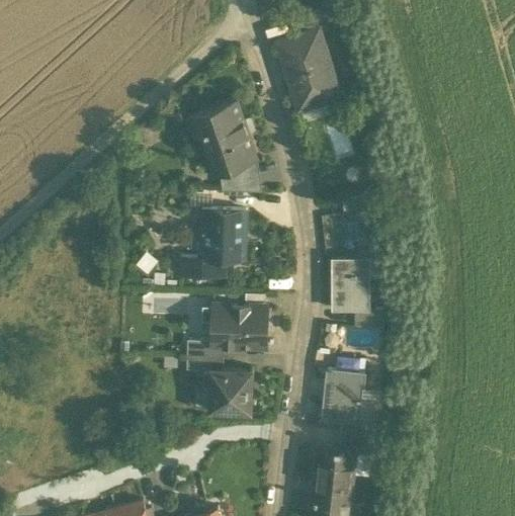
[(289,19),(294,35),(321,27),(323,31),(329,29),(322,9),(289,19)]
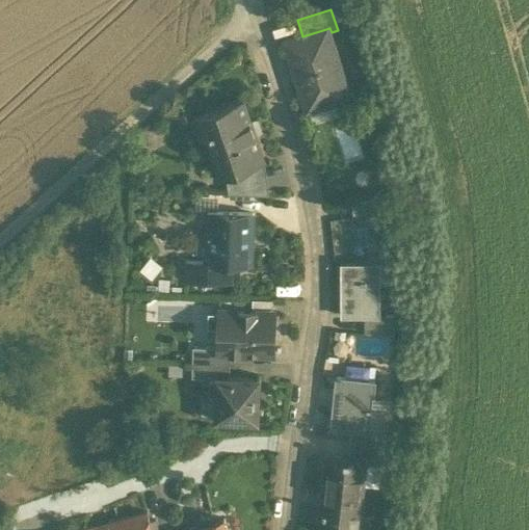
[(302,36),(283,43),(306,118),(353,104),(332,32),(329,28),(302,36)]
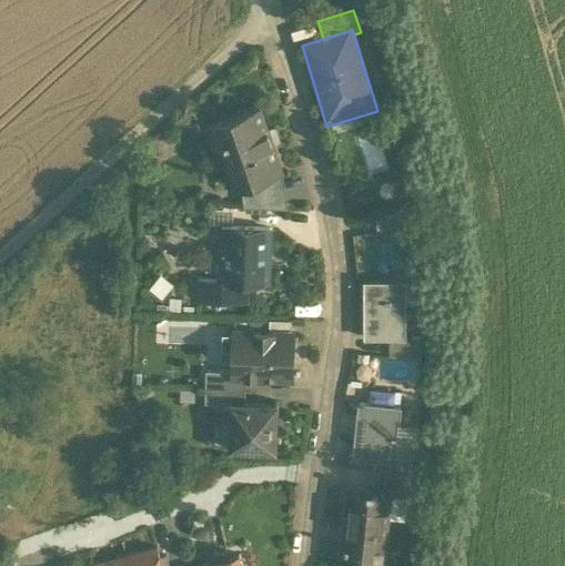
[(212,154),(219,152),(232,191),(283,174),(261,109),(203,128),(212,154)]
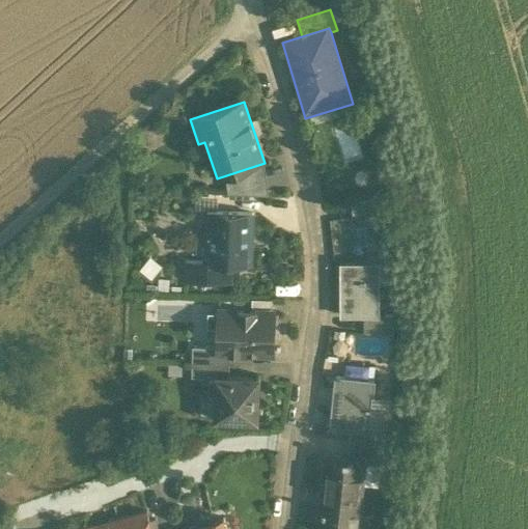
[(340,140),(343,157),(357,155),(354,138),(340,140)]
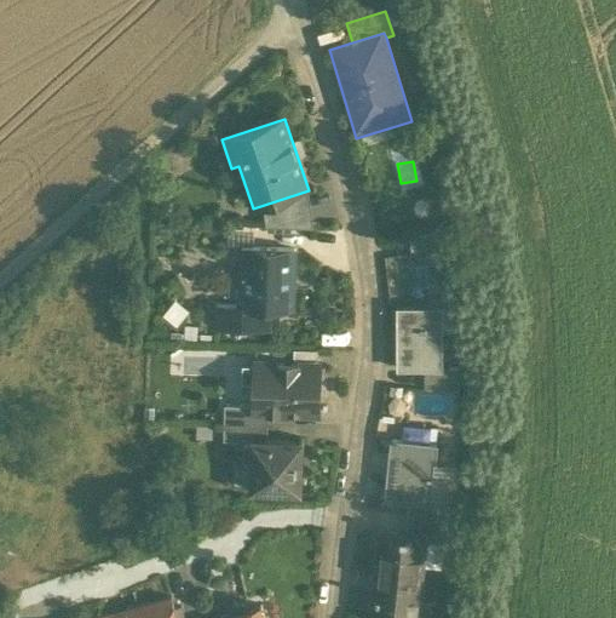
[(436,233),(407,239),(410,253),(438,249),(436,233)]
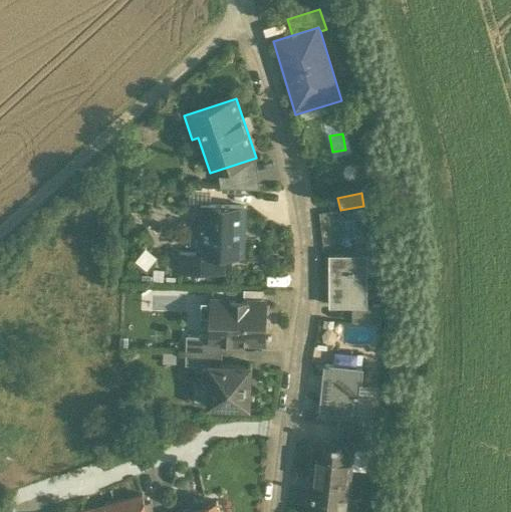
[(246,209),(198,207),(195,257),(224,258),(243,259),(246,209)]
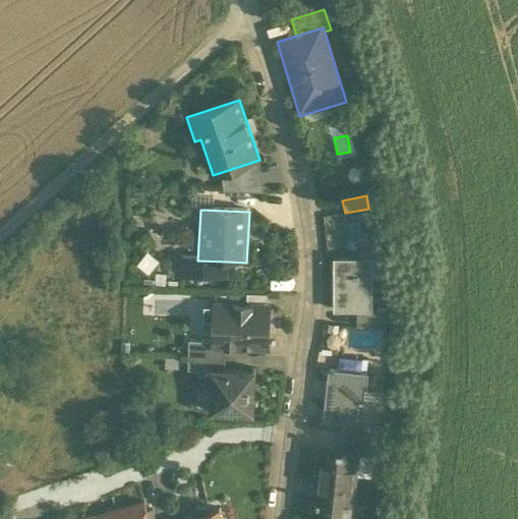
[(321,234),(324,255),(335,253),(332,233),(321,234)]
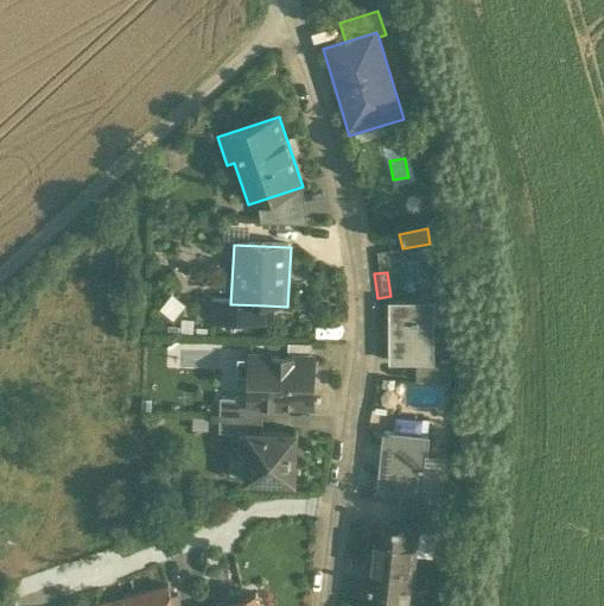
[(265,305),(230,304),(204,303),(203,324),(264,327),(265,305)]
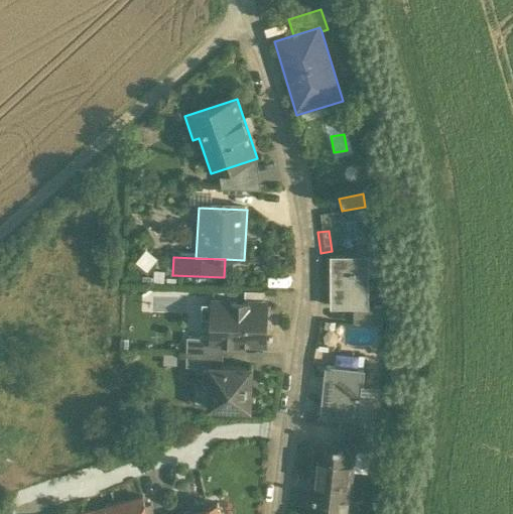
[(368,259),(329,259),(329,311),(352,311),(368,311),(368,259)]
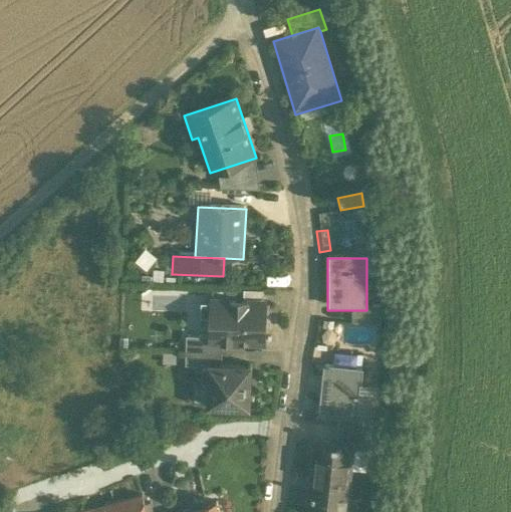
[(209,301),(208,340),(221,341),(266,342),(267,303),(209,301)]
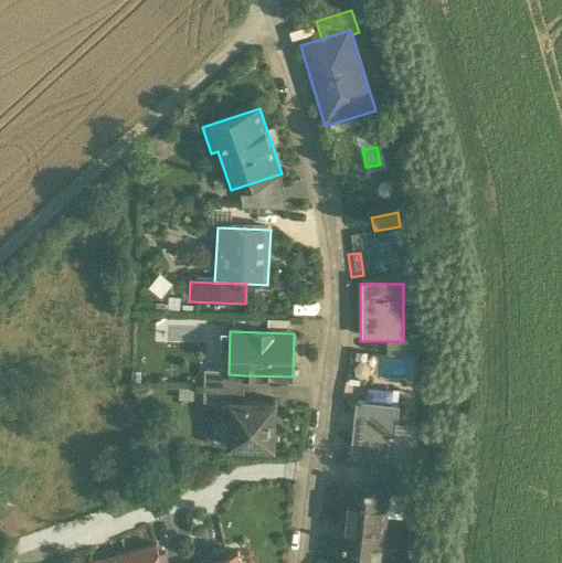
[(403,341),(385,341),(385,359),(420,359),(420,341),(403,341)]
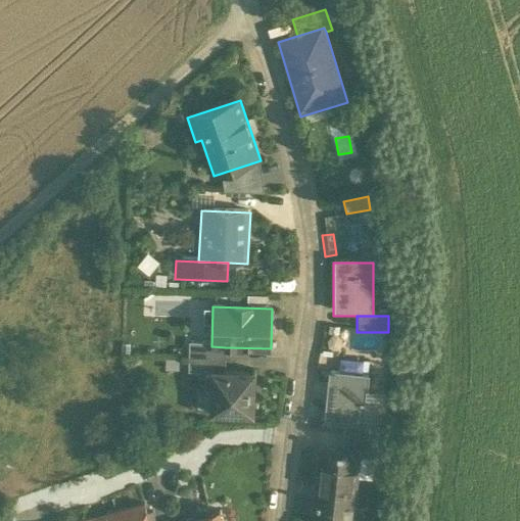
[(225,347),(211,346),(188,346),(187,361),(225,362),(225,347)]
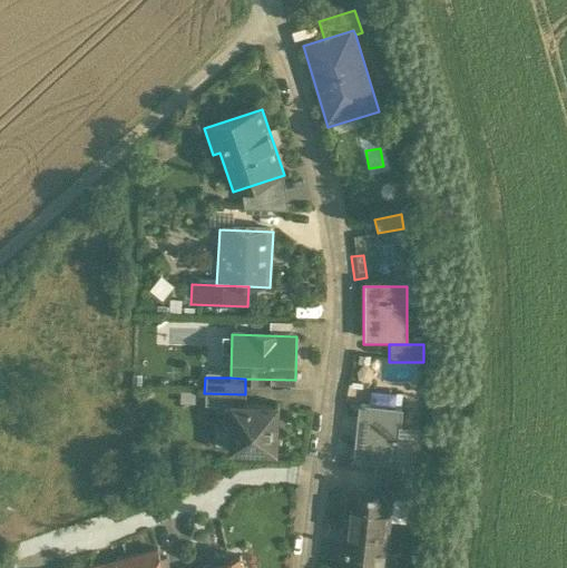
[(245,394),(204,393),(204,408),(231,408),(244,409),(245,394)]
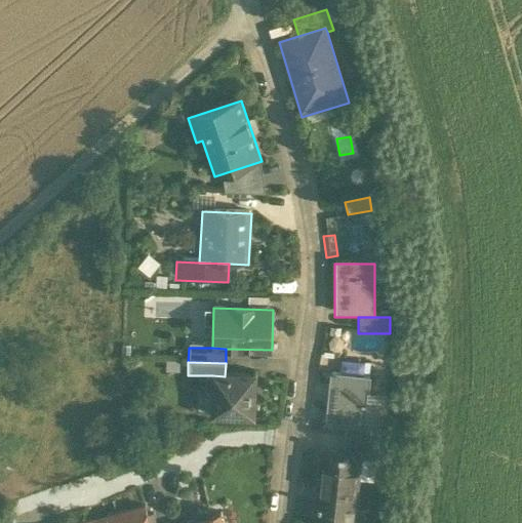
[(212,375),(210,423),(255,424),(256,377),(225,376),(212,375)]
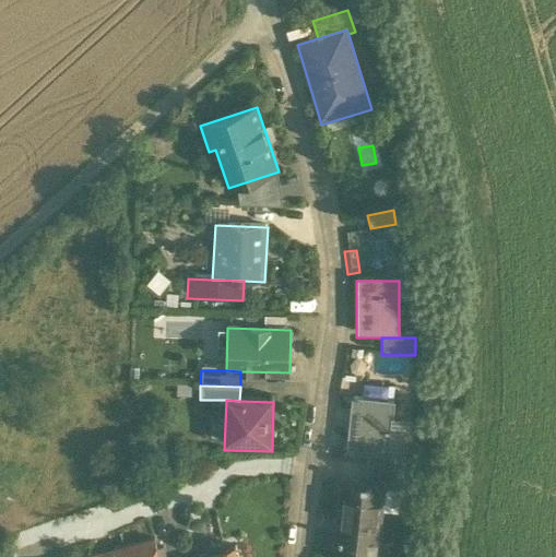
[(351,400),(345,454),(368,457),(389,459),(394,404),(351,400)]
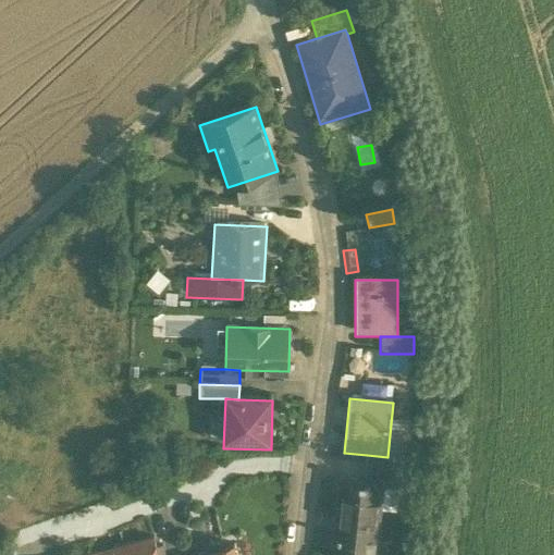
[(388,457),(367,455),(366,470),(403,473),(404,473),(405,459),(388,457)]
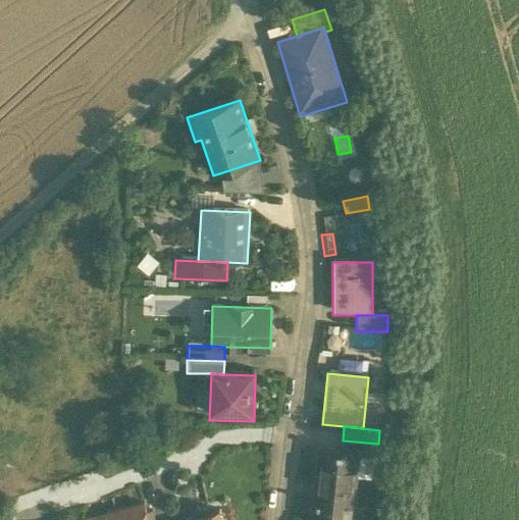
[(377,444),(343,440),(342,454),(359,456),(359,459),(375,461),(377,444)]
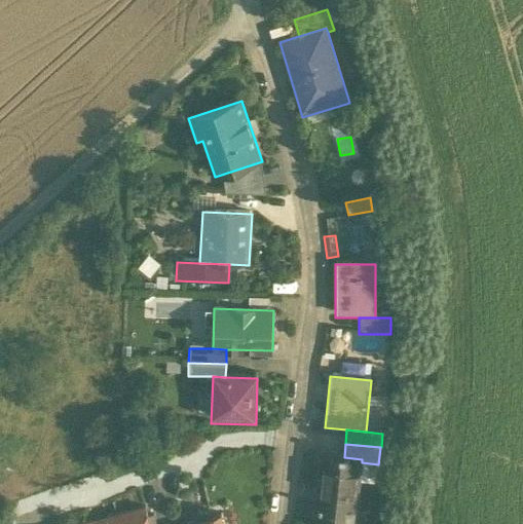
[(316,492),(358,496),(362,462),(362,459),(344,457),(321,455),(316,492)]
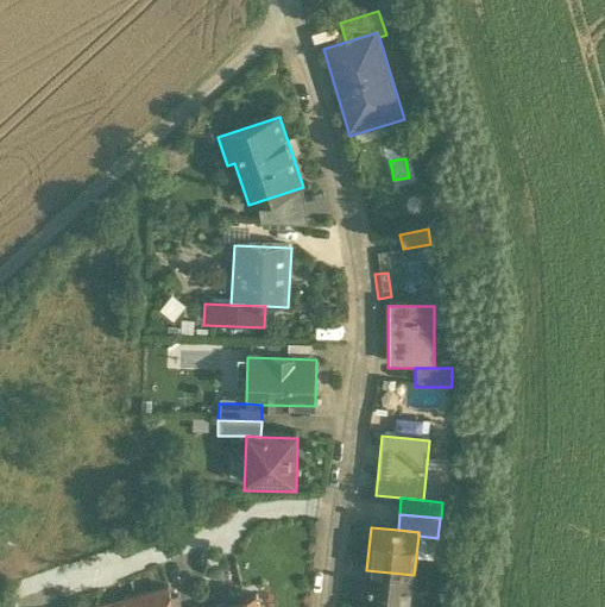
[(410,606),(414,575),(366,570),(363,606),(410,606)]
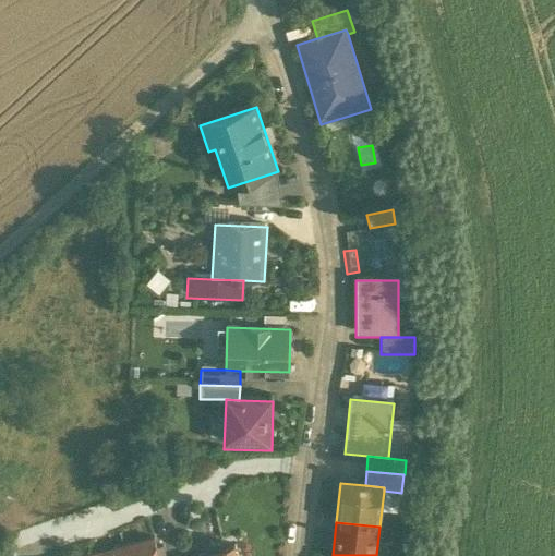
[(161,555),(158,541),(93,555),(161,555)]
